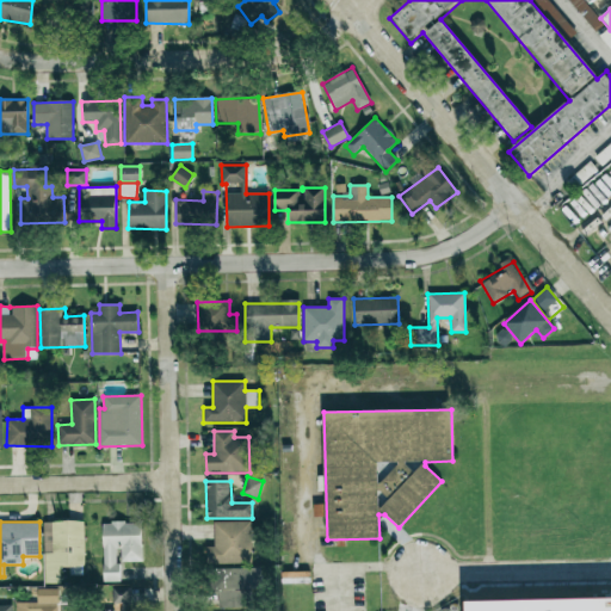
[(85,567),(84,522),(43,522),(45,584),(61,584),(60,567),(85,567)]
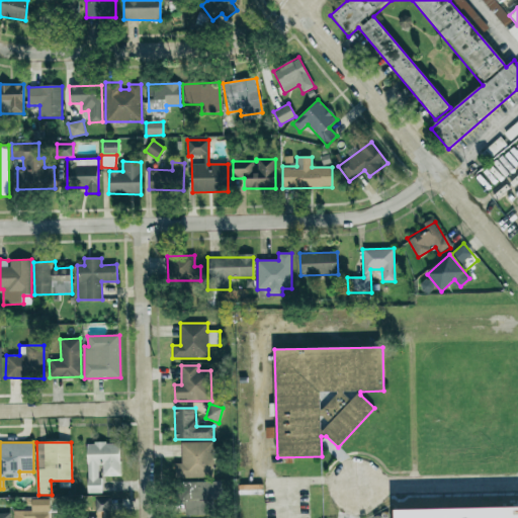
[(213,478),(212,442),(181,442),(182,463),(175,463),(175,478),(213,478)]
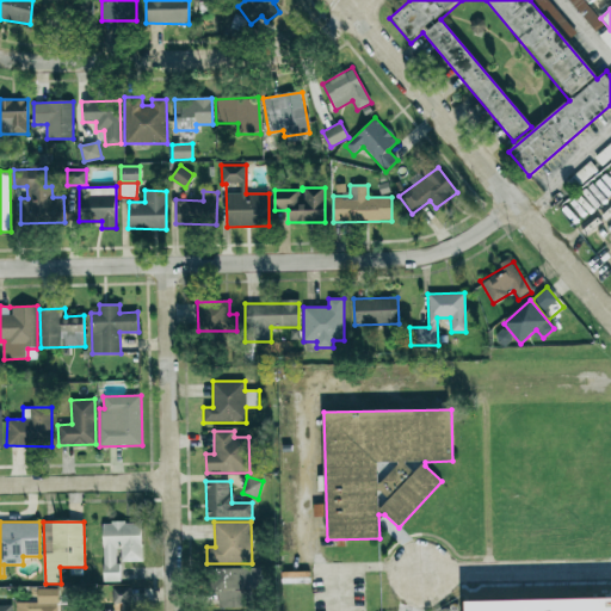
[(104,582),(118,582),(118,550),(121,550),(122,562),(142,561),(142,523),(103,523),(104,582)]
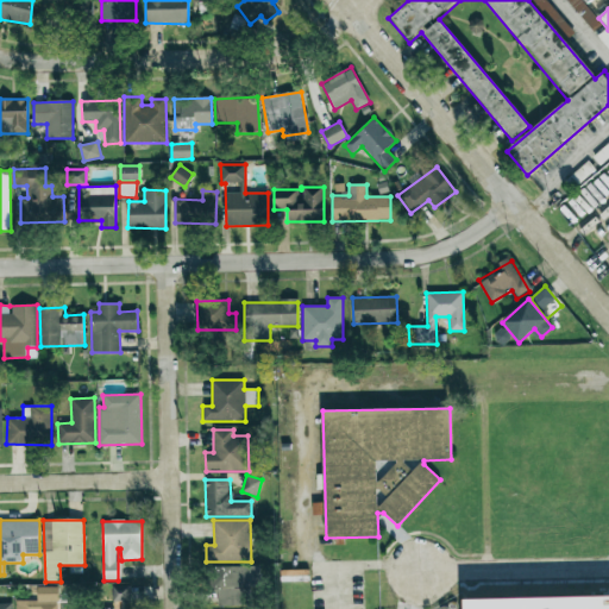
[(261,566),(215,566),(215,606),(246,604),(246,588),(261,588),(261,566)]
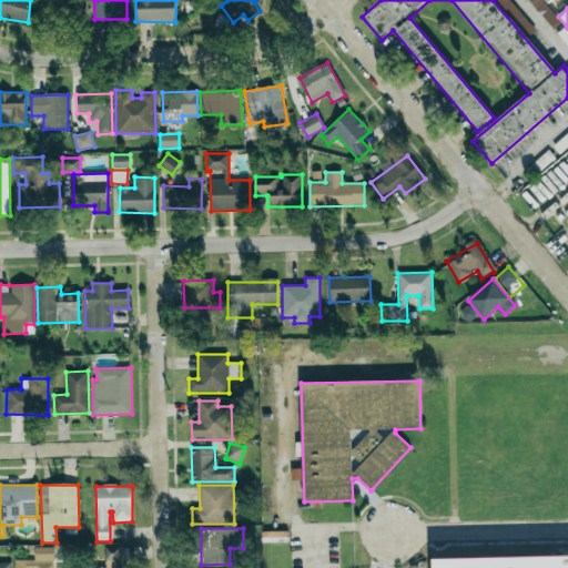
[(121,547),(104,547),(104,560),(121,561),(121,547)]
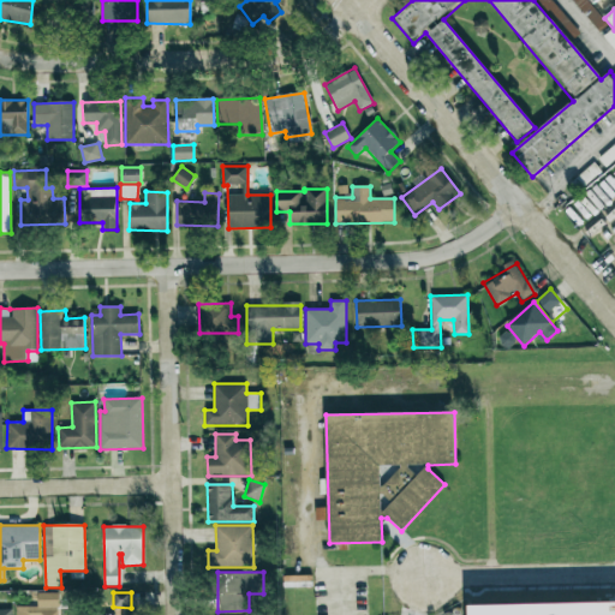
[(470,614),(470,605),(614,601),(614,614),(470,614)]
